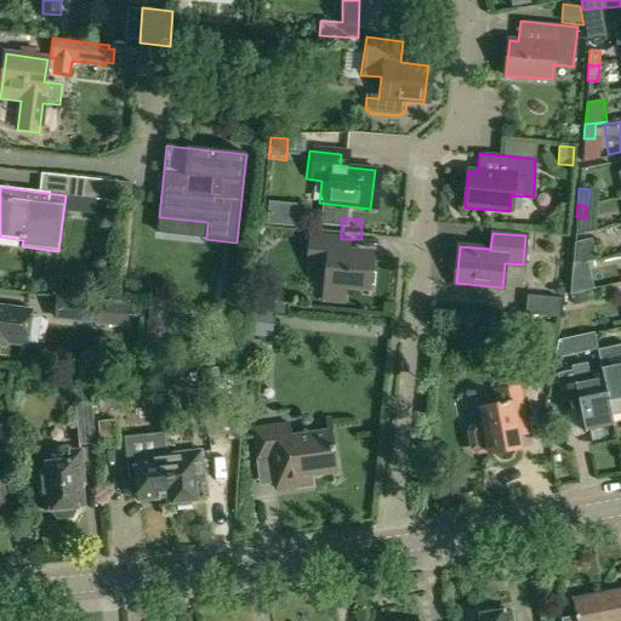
[(301,263),(320,265),(319,285),(362,289),(364,262),(340,260),(341,239),(302,237),(301,263)]
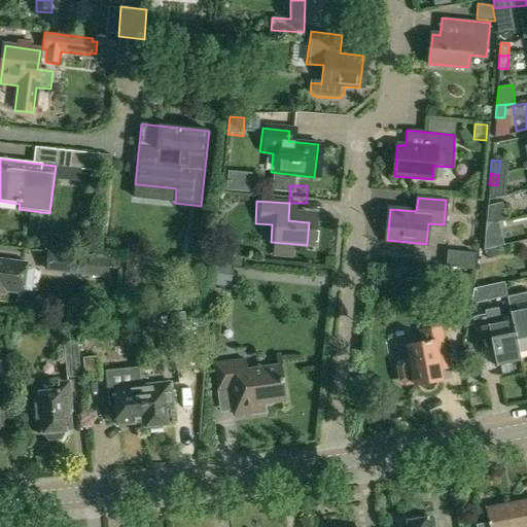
[(488,205),(486,220),(499,222),(505,221),(501,203),(488,205)]
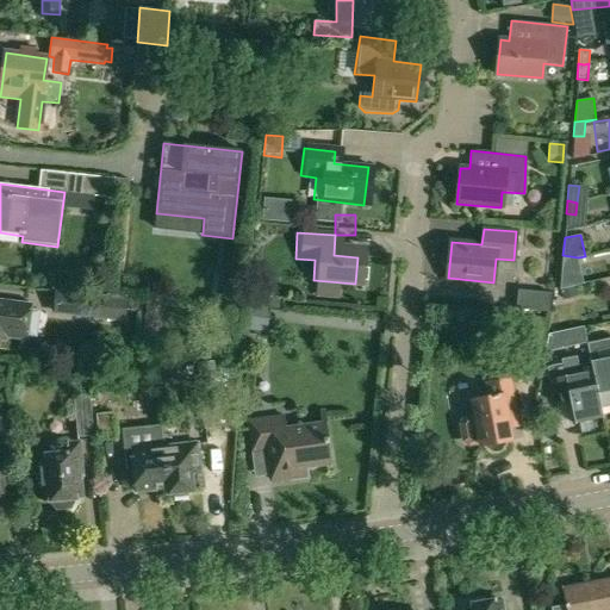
[(582,284),(579,271),(561,274),(560,288),(561,287),(576,285),(582,284)]
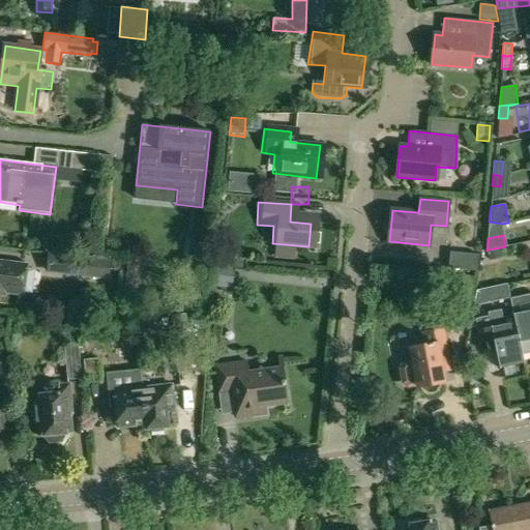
[(500,247),(488,249),(490,261),(502,259),(500,247)]
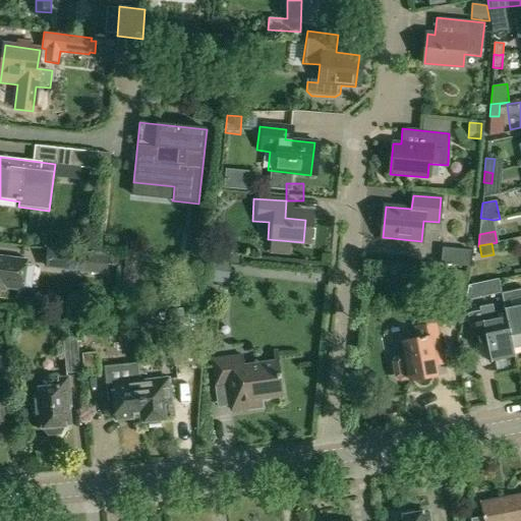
[(443,248),(442,263),(470,265),(471,251),(443,248)]
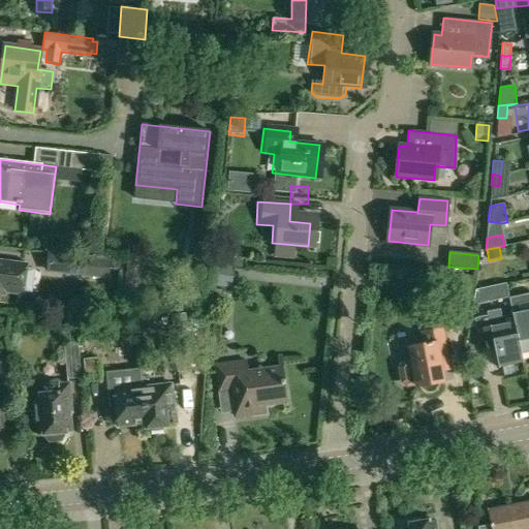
[(50,254),(48,271),(83,274),(110,277),(112,262),(84,259),(84,257),(50,254)]
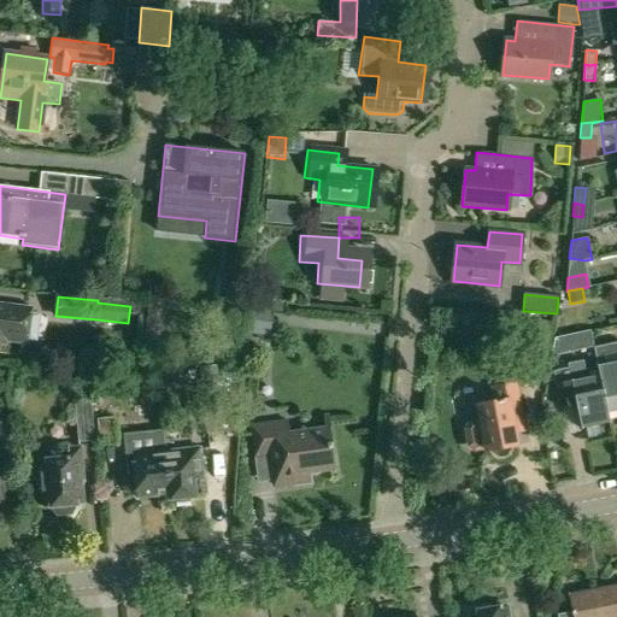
[(0,306),(0,345),(5,346),(5,341),(28,345),(33,311),(0,306)]
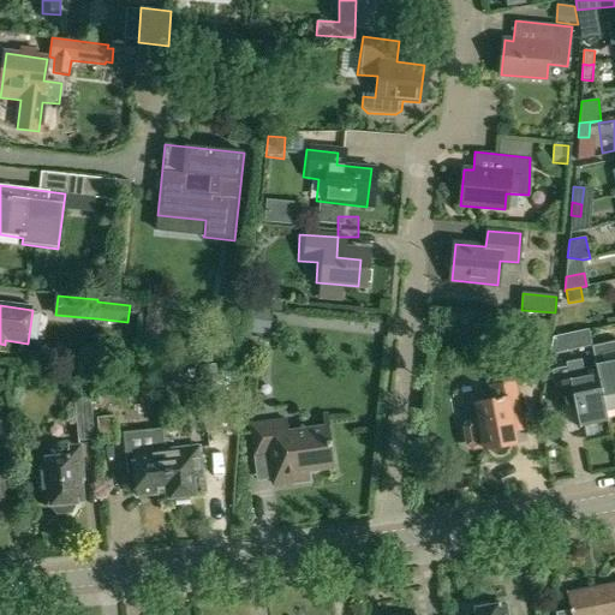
[(249,334),(270,336),(273,308),(251,305),(249,334)]
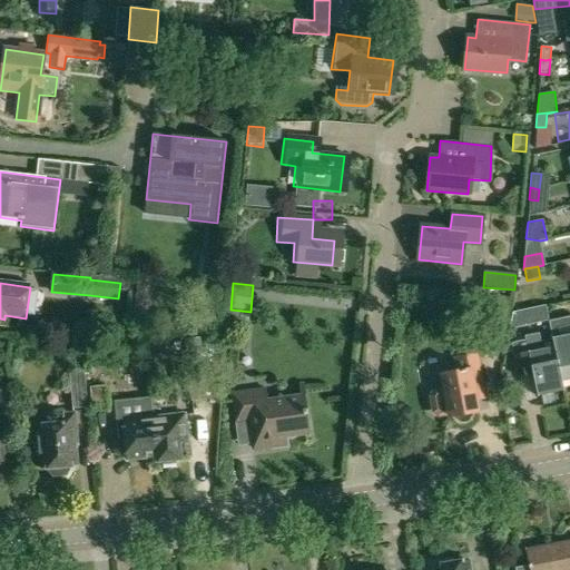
[(483,295),(482,304),(509,307),(510,298),(483,295)]
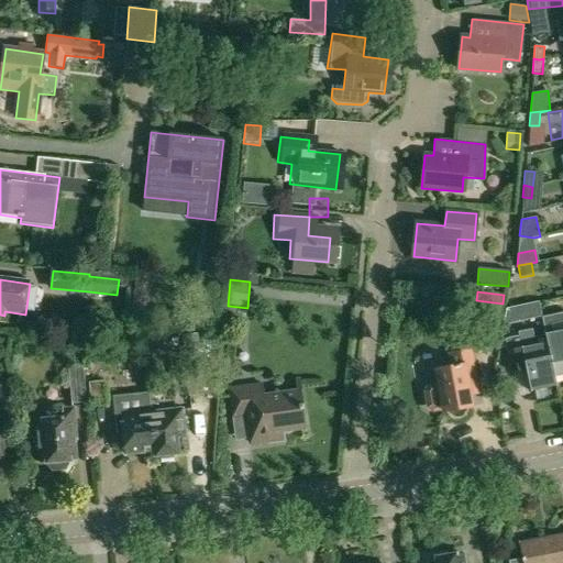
[(511,307),(501,308),(500,329),(515,327),(511,307)]
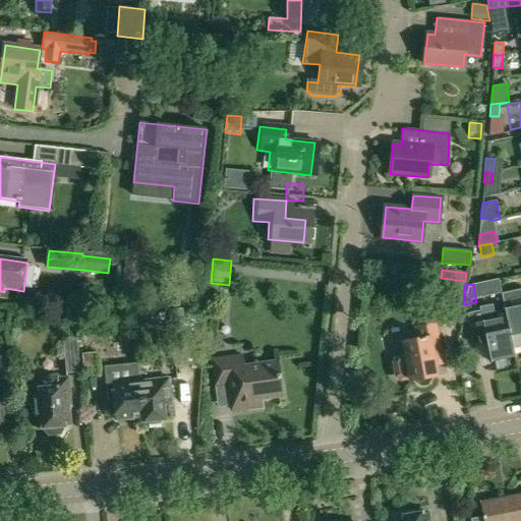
[(505,309),(507,317),(513,349),(520,346),(520,293),(515,295),(517,307),(505,309)]
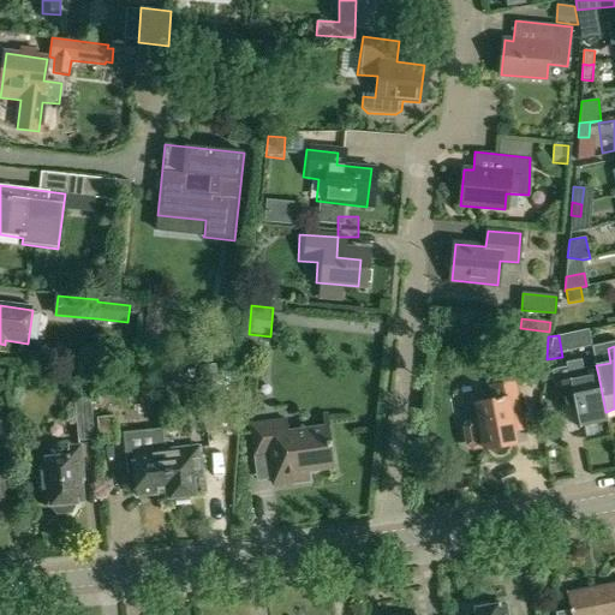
[(117,352),(117,363),(131,363),(131,352),(117,352)]
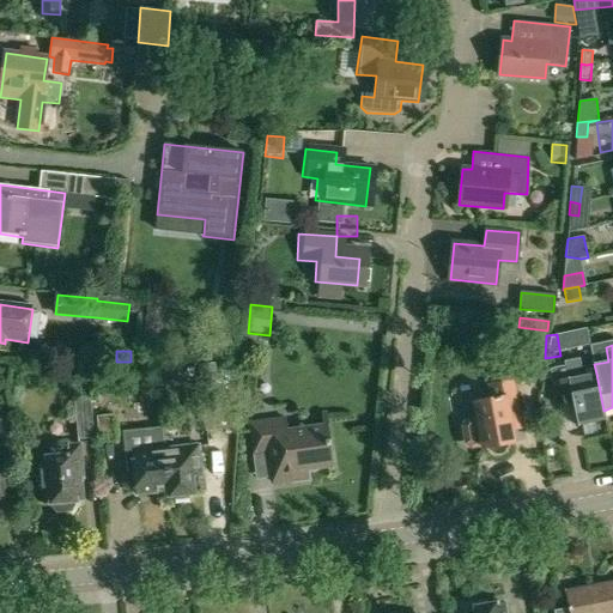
[(553,369),(550,370),(557,406),(572,404),(577,426),(606,420),(604,411),(596,374),(582,377),(578,358),(552,364),(553,369)]
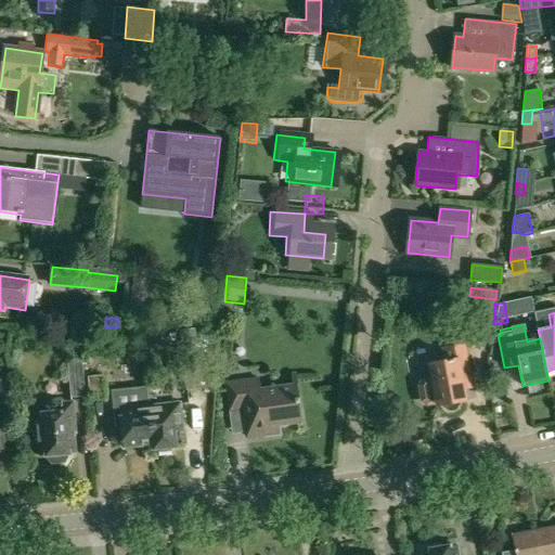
[(95,331),(82,331),(82,343),(95,343),(95,331)]
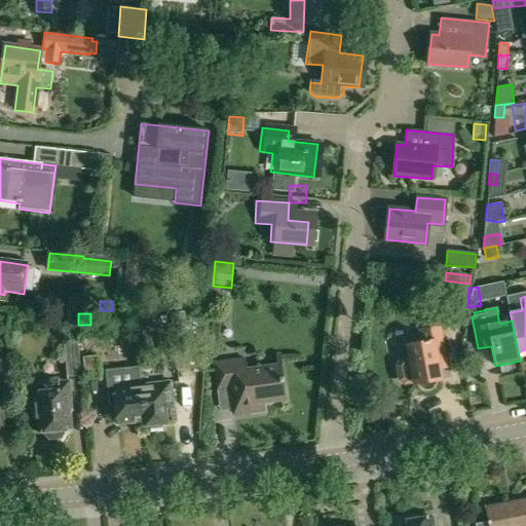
[(404,373),(401,373),(404,386),(421,383),(421,386),(423,389),(426,390),(430,389),(434,387),(435,384),(435,381),(440,380),(438,368),(445,366),(439,329),(434,330),(433,325),(426,326),(427,331),(420,332),(422,343),(407,346),(409,360),(402,361),(404,373)]
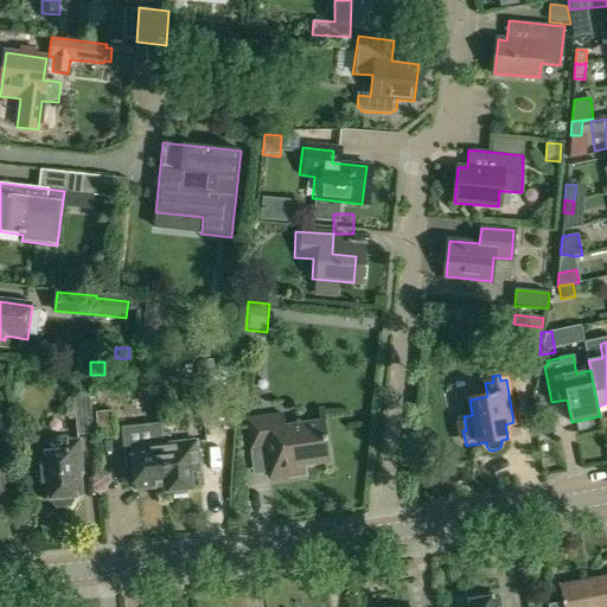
[(74,397),(77,435),(94,434),(90,396),(74,397)]
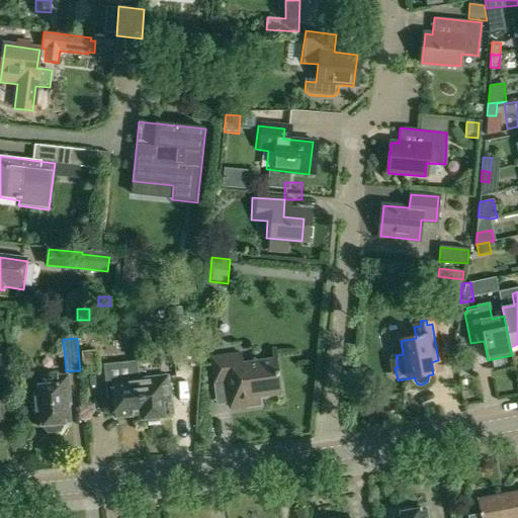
[(193,342),(185,343),(187,360),(195,359),(193,342)]
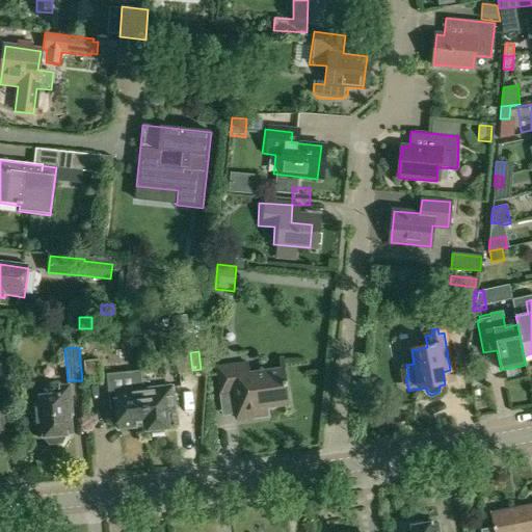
[(284,360),(217,368),(220,394),(233,393),(237,420),(268,416),(267,407),(289,405),(284,360)]
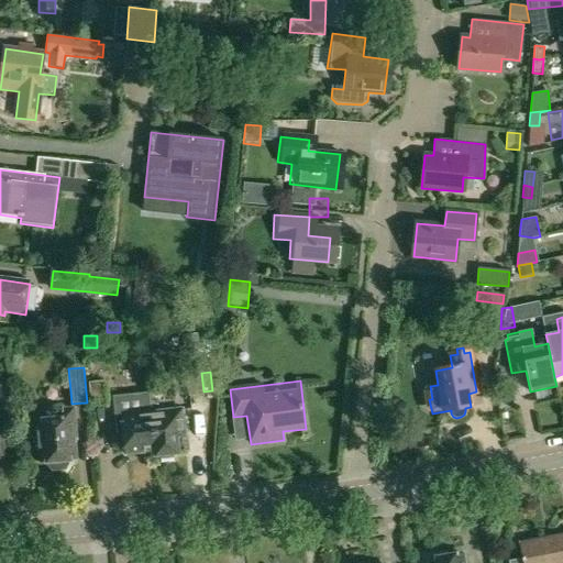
[(89,384),(92,408),(108,406),(105,382),(89,384)]
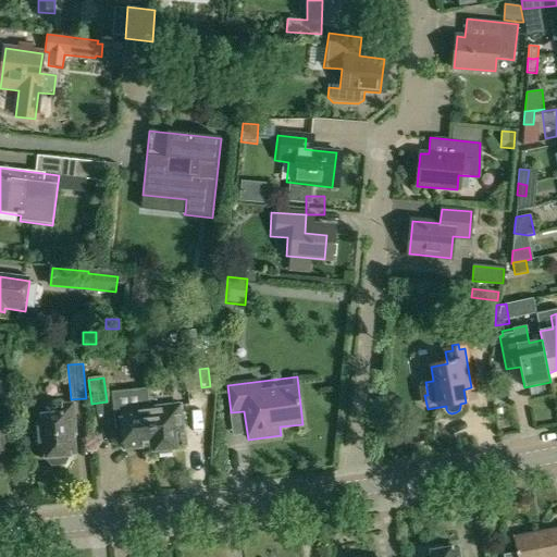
[(35,417),(39,456),(44,456),(50,463),(63,462),(69,454),(74,453),(72,435),(76,435),(73,403),(45,405),(46,416),(35,417)]
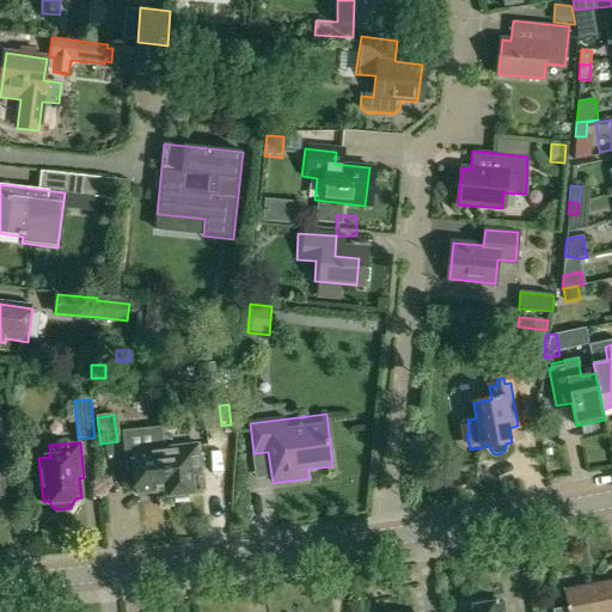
[(163,450),(167,490),(169,490),(170,496),(194,494),(191,476),(201,475),(197,446),(163,450)]
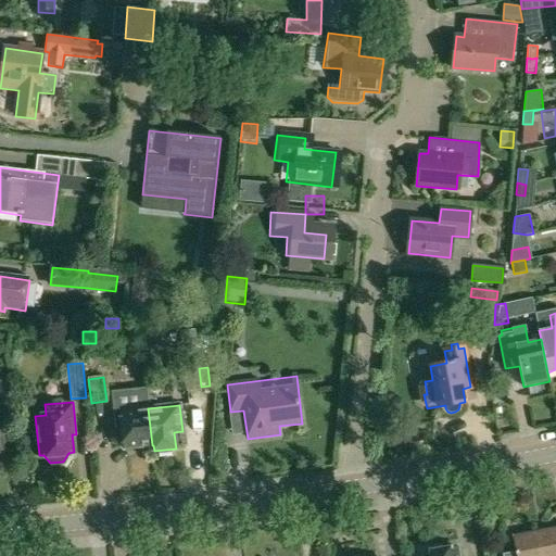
[(123,449),(152,445),(148,408),(123,412),(123,418),(119,418),(123,449)]
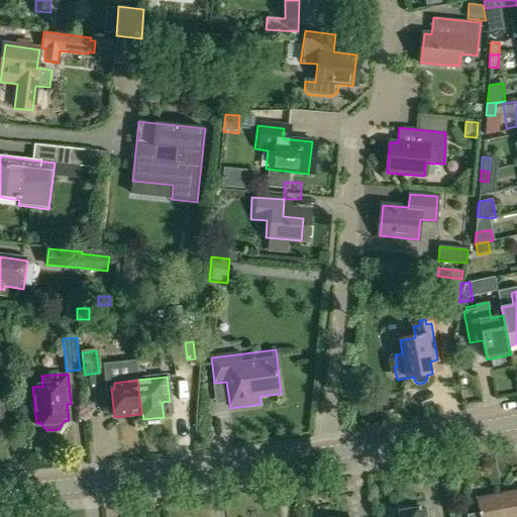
[(516,516),(516,492),(477,500),(480,513),(467,515),(467,516),(516,516)]
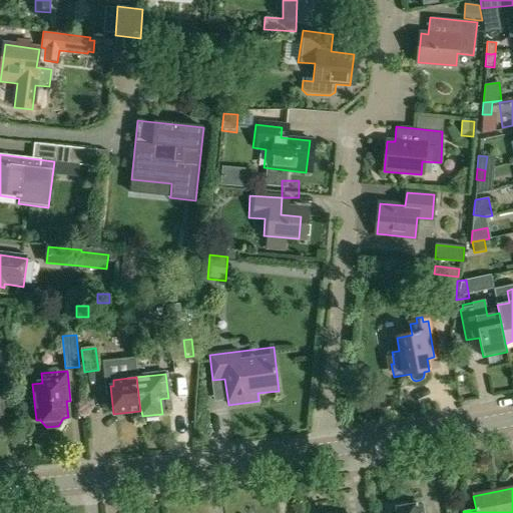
[(393,512),(421,512),(420,506),(408,508),(407,504),(395,506),(396,510),(393,510),(393,512)]
